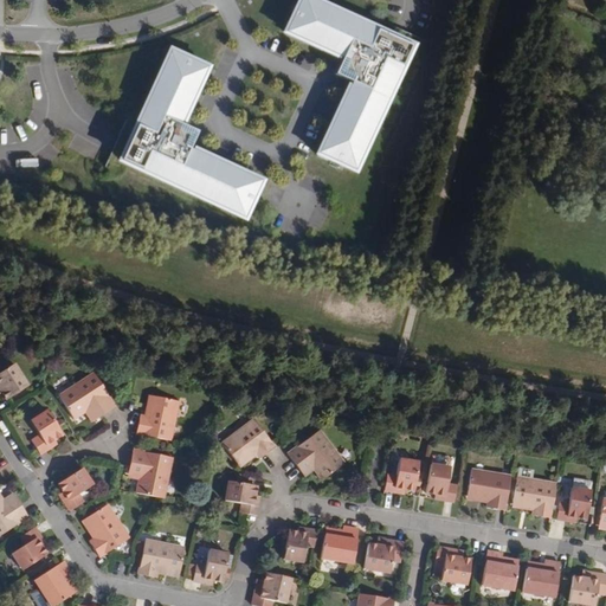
[(339,58),(336,63),(335,65),(335,72),(337,77),(342,81),(348,84),(314,156),(324,161),(326,158),(352,169),(406,46),(305,0),(297,0),(288,23),(285,21),(281,32),(339,58)]
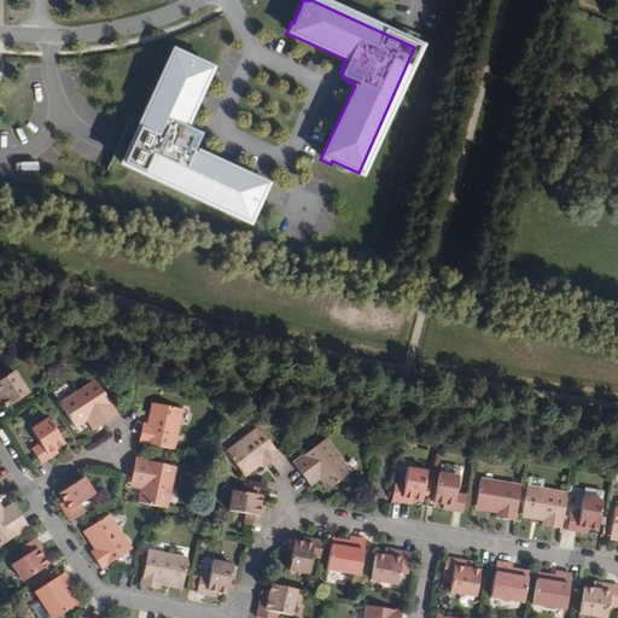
[(185,133),(178,129),(205,70),(193,64),(192,68),(167,56),(116,165),(240,223),(252,197),(256,198),(261,188),(186,153),(190,146),(190,139),(187,135),(185,133)]
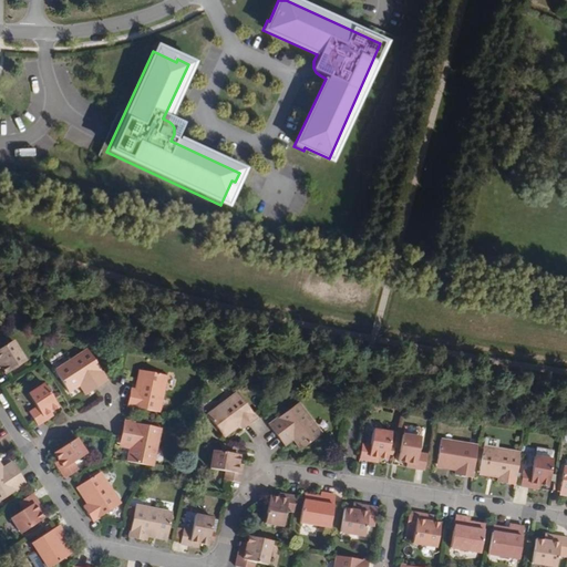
[(4,347),(0,339),(0,362),(0,363),(2,368),(7,374),(27,361),(14,341),(4,347)]
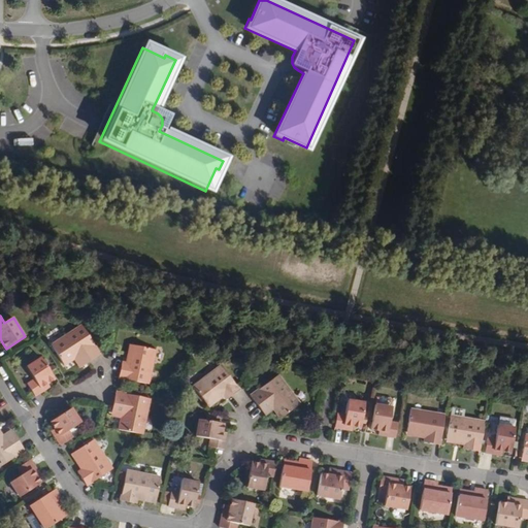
[(99,356),(80,327),(51,347),(64,366),(73,360),(77,357),(84,365),(99,356)]
